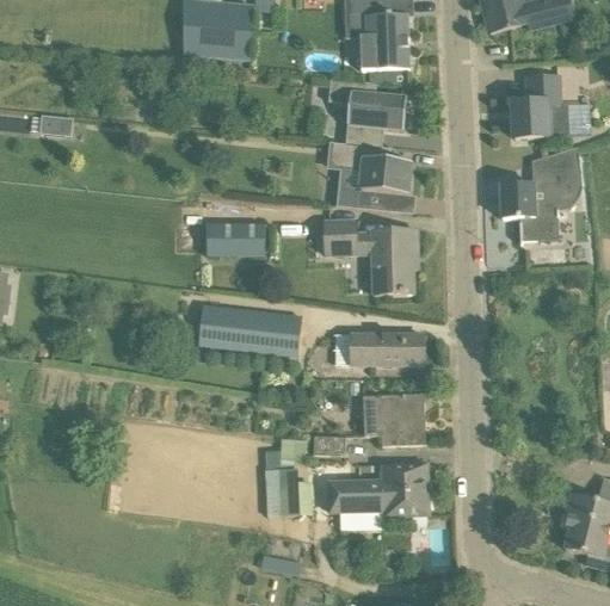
[(344,0),(345,16),(363,16),(364,38),(361,38),(362,70),(410,69),(407,14),(392,14),(392,13),(387,13),(387,0),(344,0)]
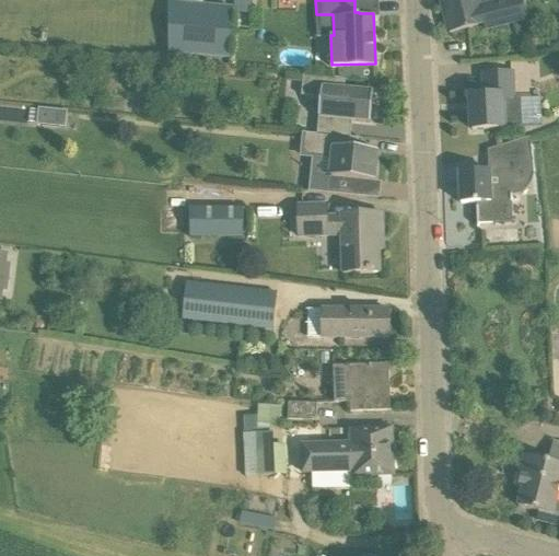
[(440,0),(449,30),(482,20),(484,26),(525,14),(521,0),(491,0),(479,3),(478,0),(440,0)]
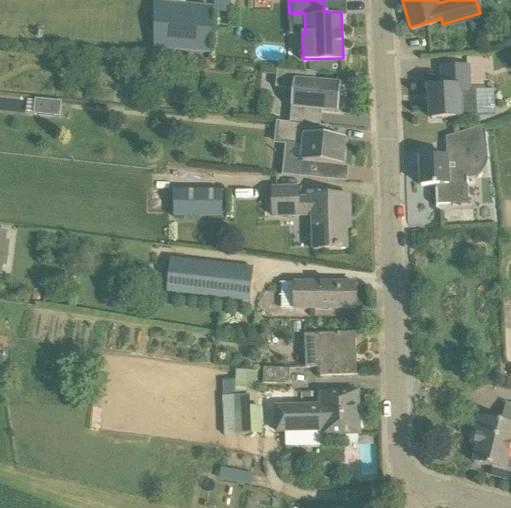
[(212,6),(154,1),(153,30),(153,45),(208,51),(212,6)]
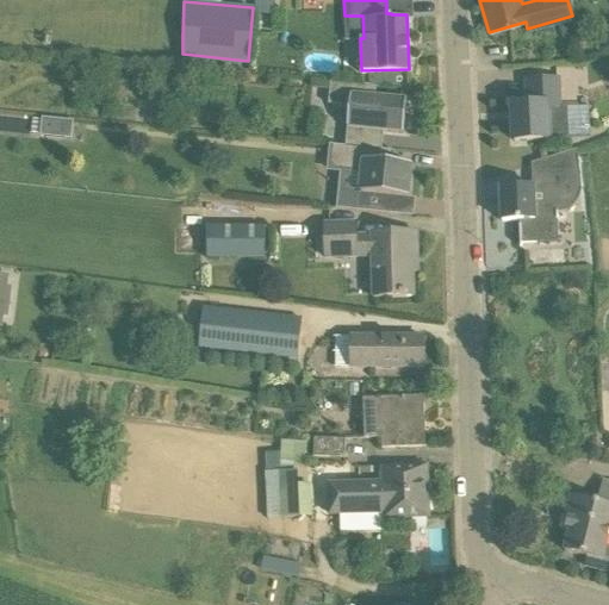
[(557,75),(527,76),(528,100),(511,101),(514,138),(548,136),(569,135),(566,104),(558,104),(557,75)]
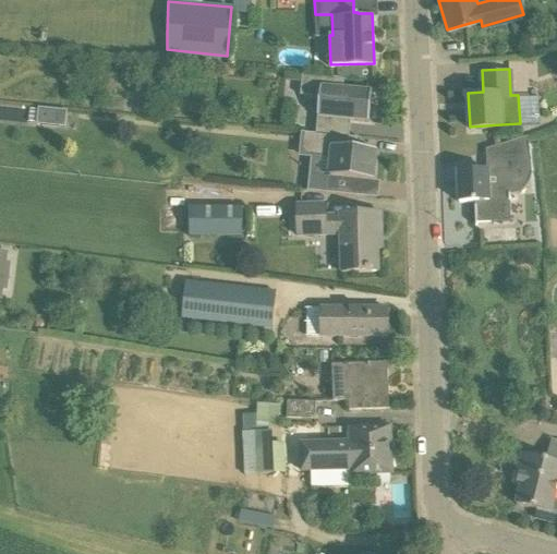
[(315,130),(343,133),(346,117),(368,119),(372,88),(343,85),(344,75),(302,71),(300,93),(319,94),(315,130)]
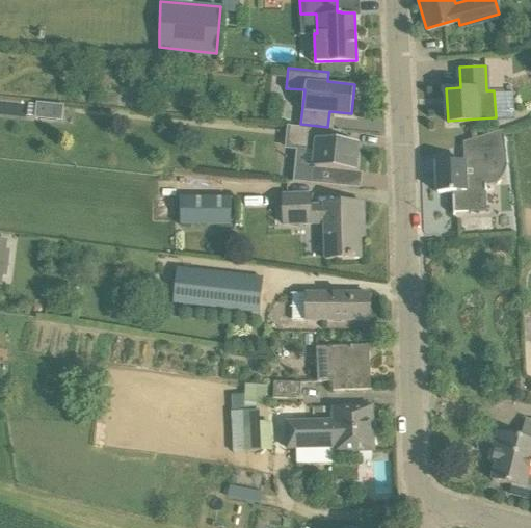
[(133,101),(150,103),(151,93),(134,90),(133,101)]
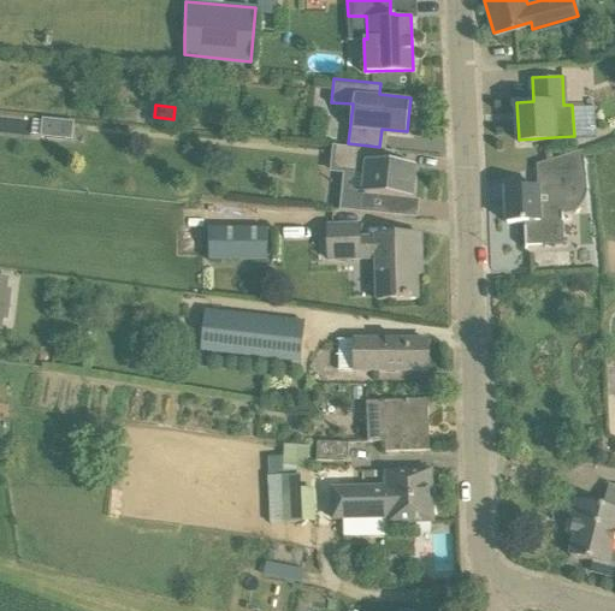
[(74,119),(42,116),(41,134),(71,136),(74,119)]
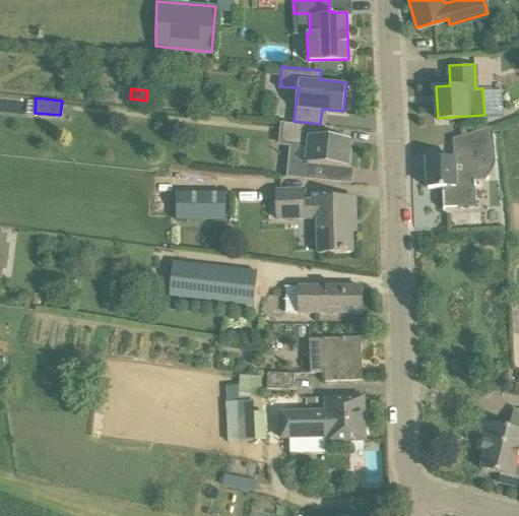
[(334,136),(335,126),(320,124),(294,121),(282,121),(281,141),(307,143),(304,175),(333,178),(335,165),(347,166),(350,137),(334,136)]
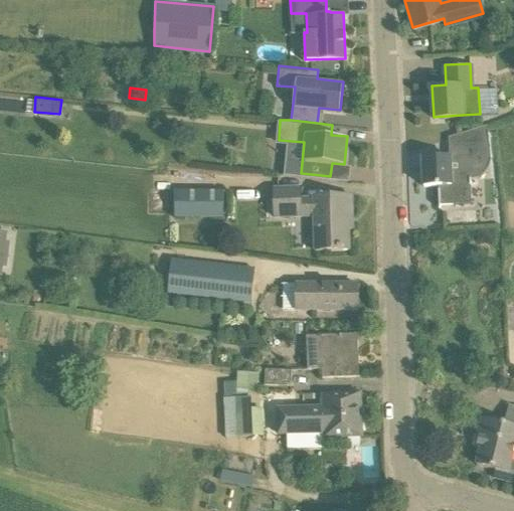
[(490,161),(490,153),(487,123),(449,135),(449,155),(422,156),(423,184),(437,183),(438,202),(471,201),(469,177),(470,177),(475,177),(479,175),(482,173),(484,170),(487,166),(490,161)]
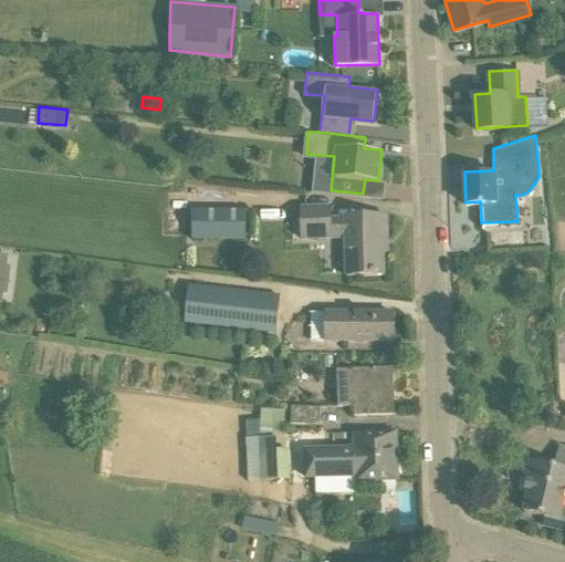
[(386,212),(330,215),(330,204),(301,205),(302,237),(345,235),(346,273),(384,272),(383,238),(387,238),(386,212)]
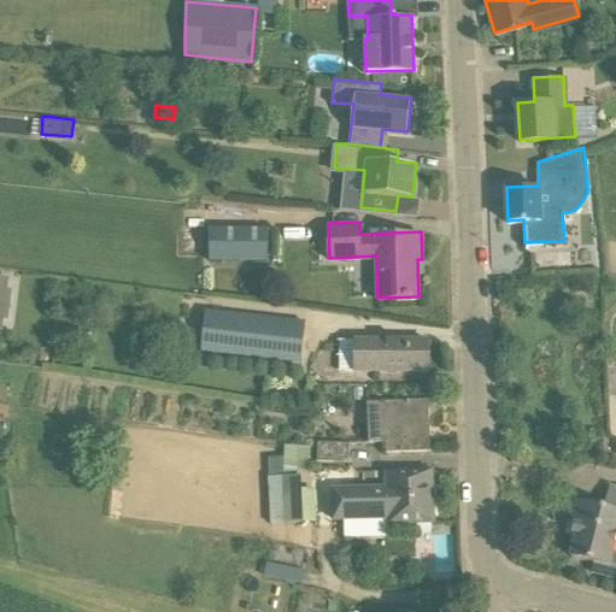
[(265,227),(207,227),(207,258),(265,259),(265,227)]
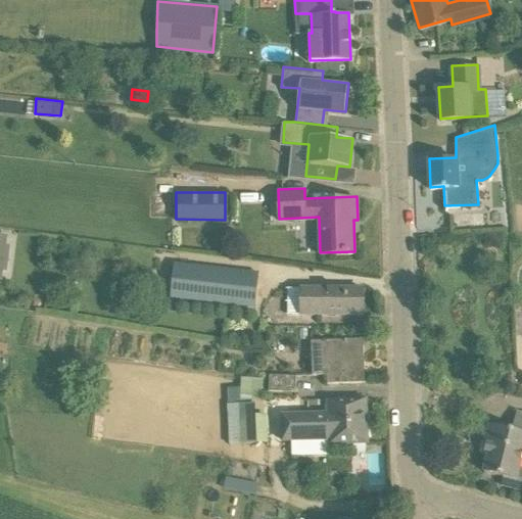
[(257,270),(173,261),(169,296),(253,305),(257,270)]
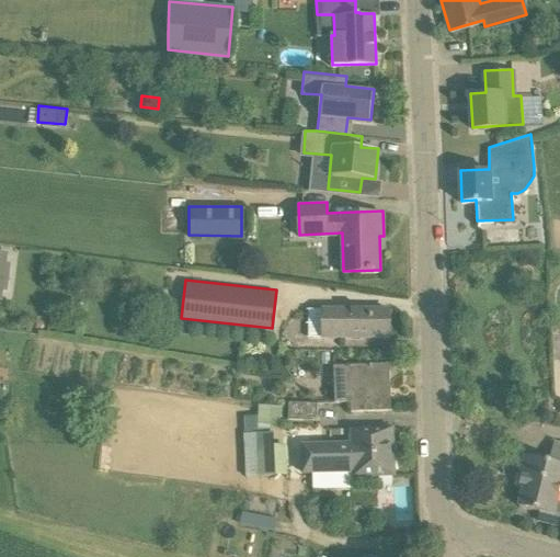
[(389,307),(323,306),(308,305),(308,333),(323,334),(389,336),(389,307)]
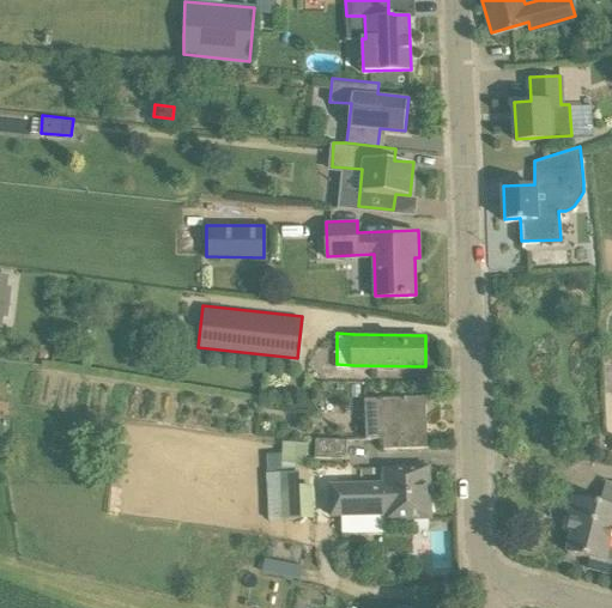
[(425,395),(381,397),(364,399),(367,438),(383,437),(383,448),(426,445),(425,395)]
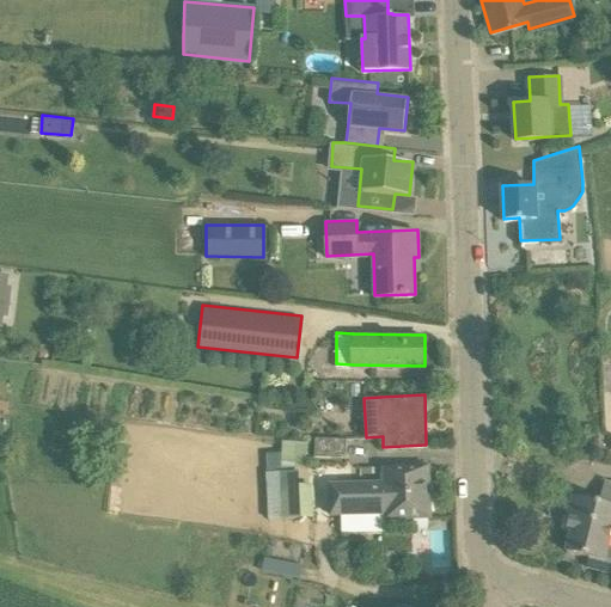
[(346,437),(313,436),(313,455),(346,457),(346,437)]
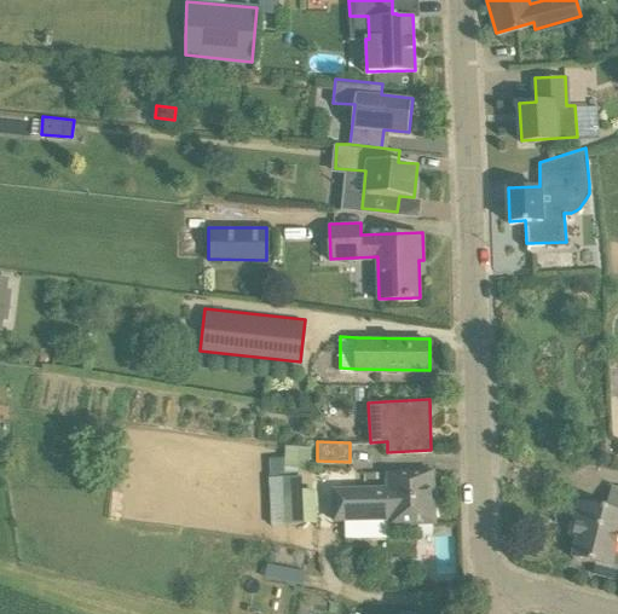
[(311,445),(284,442),(283,464),(310,467),(311,445)]
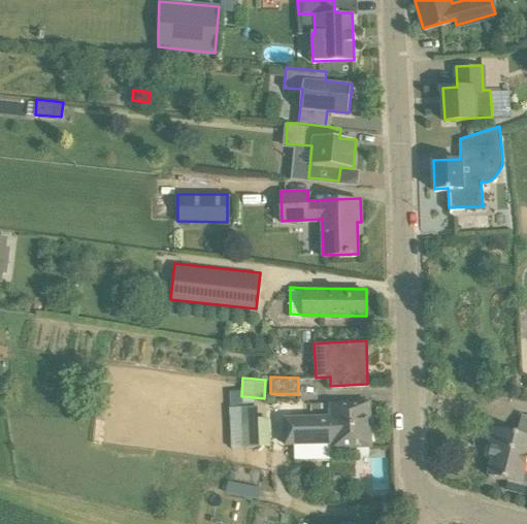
[(368,401),(331,402),(331,415),(284,417),(285,443),(296,443),(296,453),(321,453),(320,441),(332,440),(333,447),(370,445),(368,401)]
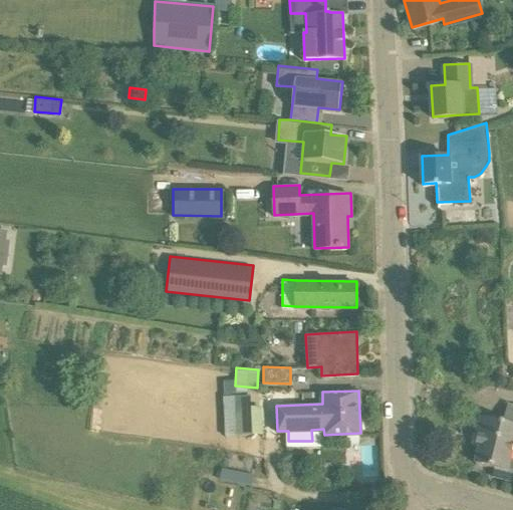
[(261,405),(251,405),(250,394),(223,395),(225,434),(263,432),(261,405)]
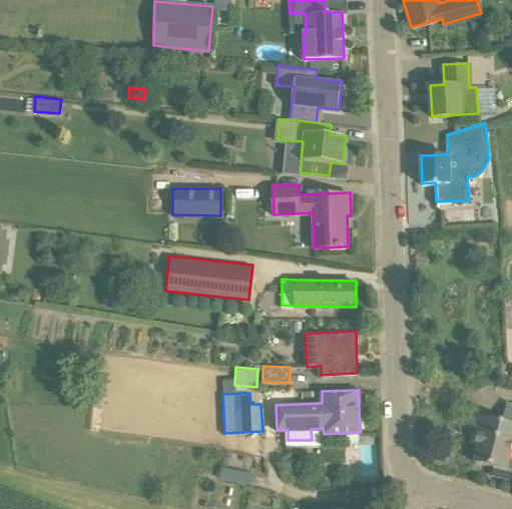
[(511,457),(509,457),(511,445),(511,403),(506,402),(504,410),(502,421),(480,415),(476,432),(481,433),(474,461),(493,466),(491,473),(511,478),(511,457)]
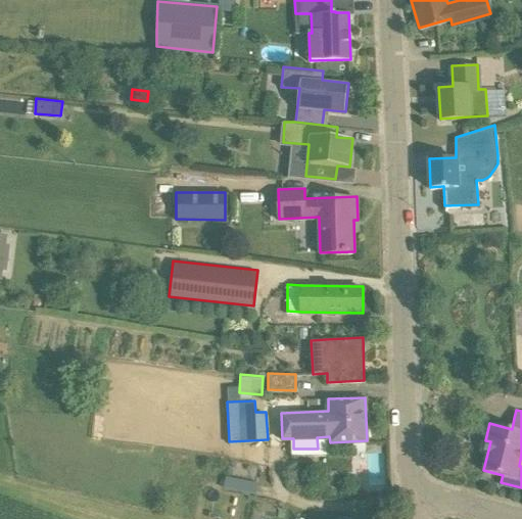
[(366,451),(367,479),(383,478),(382,450),(366,451)]
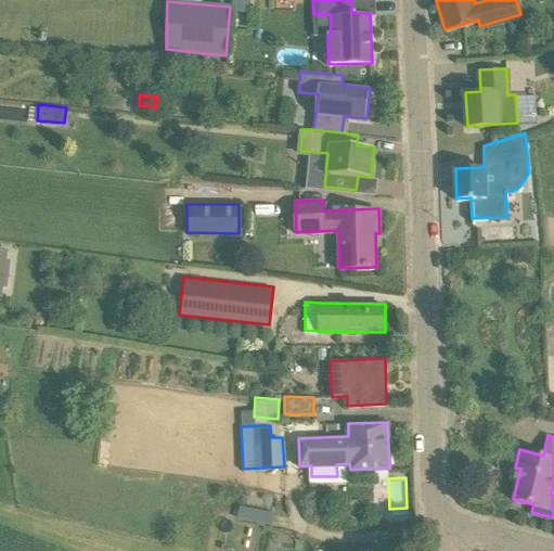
[(273,522),(275,509),(241,502),(239,515),(273,522)]
